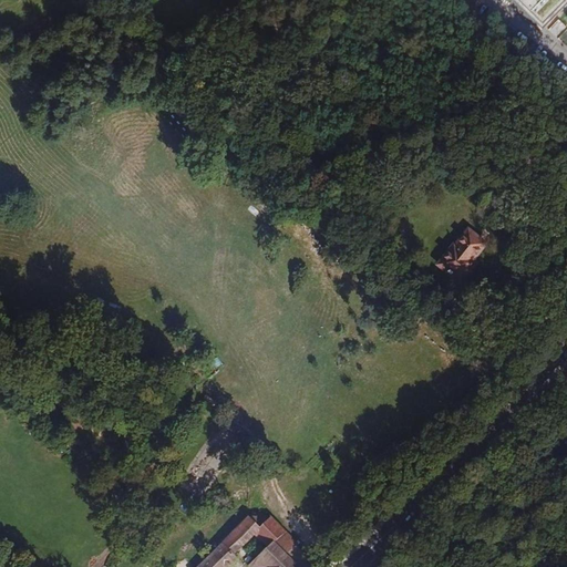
[(566,0),(515,0),(545,28),(566,3),(566,0)]
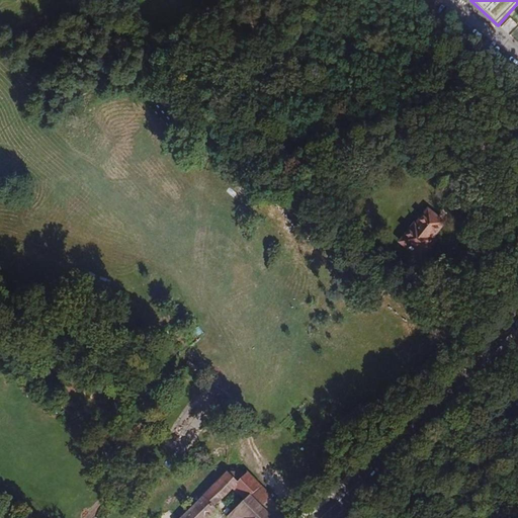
[(444,223),(427,209),(415,226),(413,225),(400,243),(421,258),(428,250),(425,247),(432,239),(444,223)]
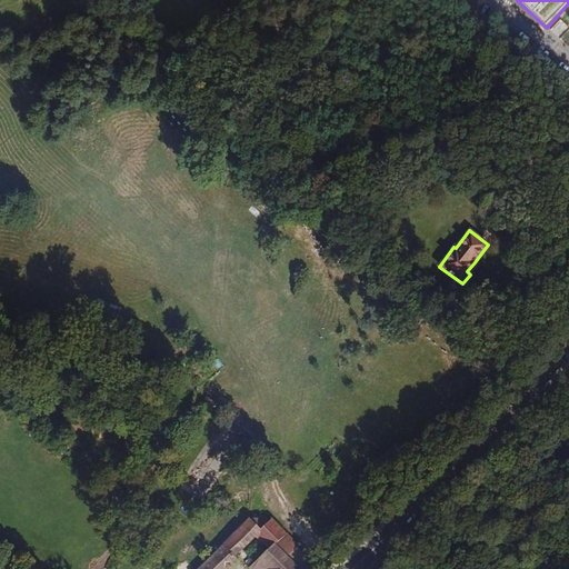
[(478,265),(475,262),(467,271),(470,275),(478,265)]
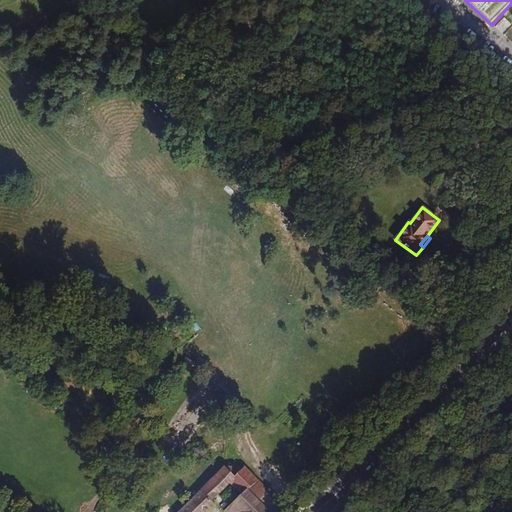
[(118,405),(108,390),(94,399),(104,414),(118,405)]
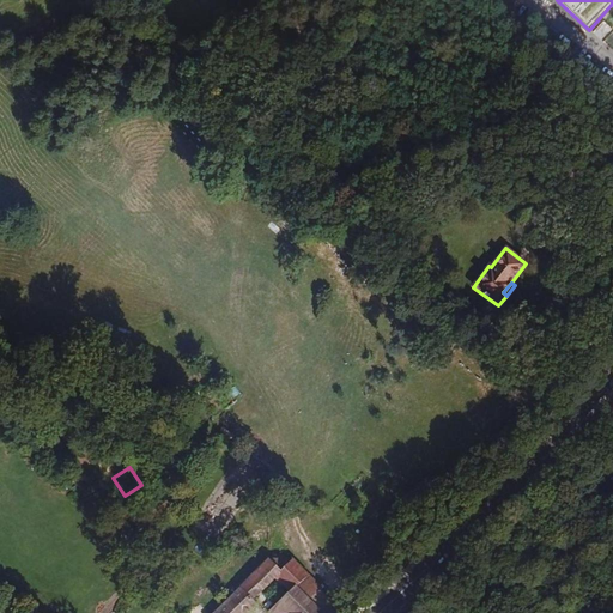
[(281,571),(268,558),(240,587),(213,612),(247,612),(258,604),(253,600),(262,590),(278,576),(292,589),(268,612),(343,612),(319,590),(322,588),(293,559),(281,571)]
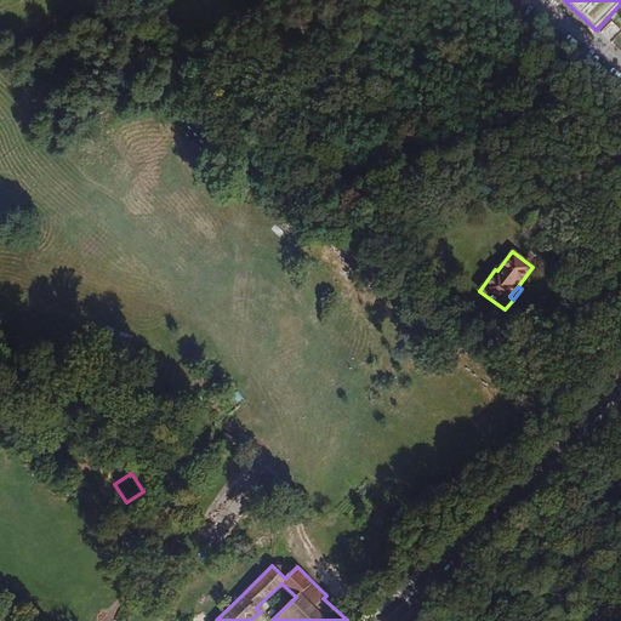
All buildings are outlined.
